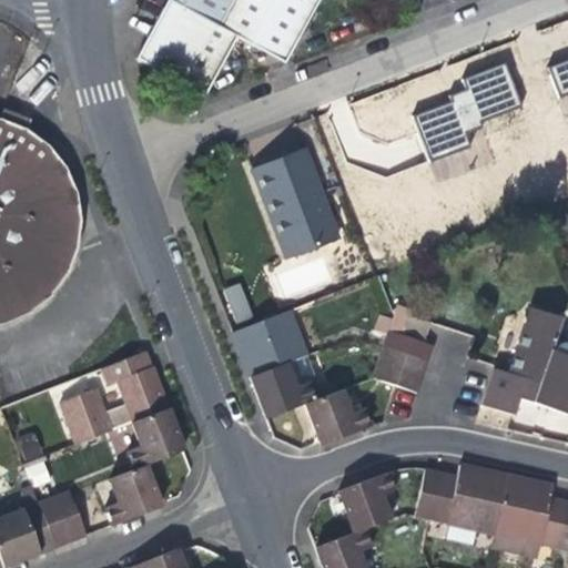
[(316,0),(170,0),(137,59),(201,94),(233,38),(282,64),(316,0)]
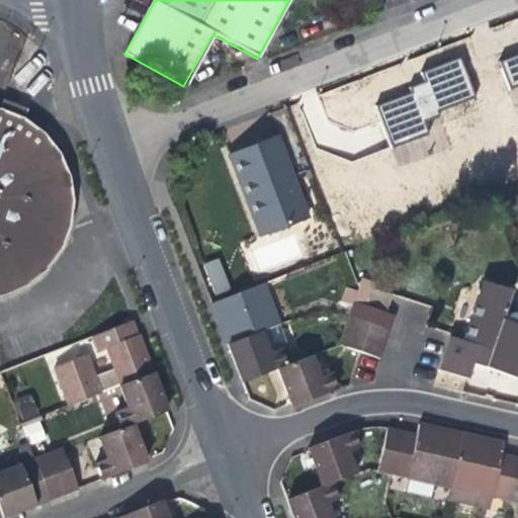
[(423,70),(426,79),(420,81),(410,85),(412,91),(376,104),(390,136),(394,147),(430,132),(426,120),(439,114),(437,107),(477,94),(462,54),(423,70)]
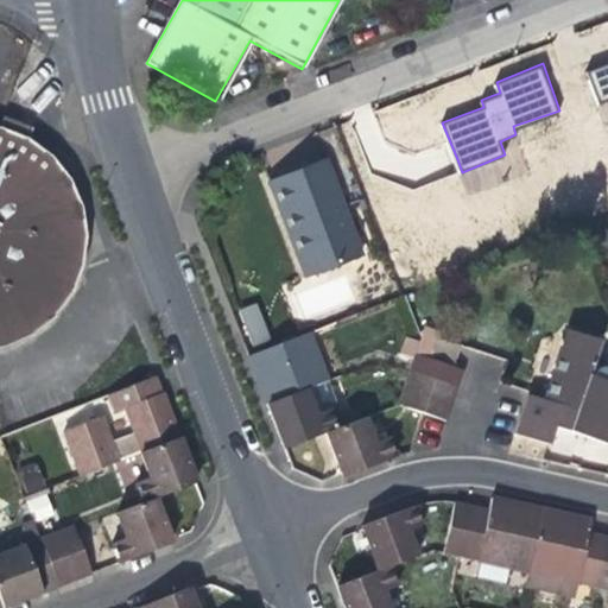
[(607,63),(584,74),(599,108),(607,105),(607,63)]
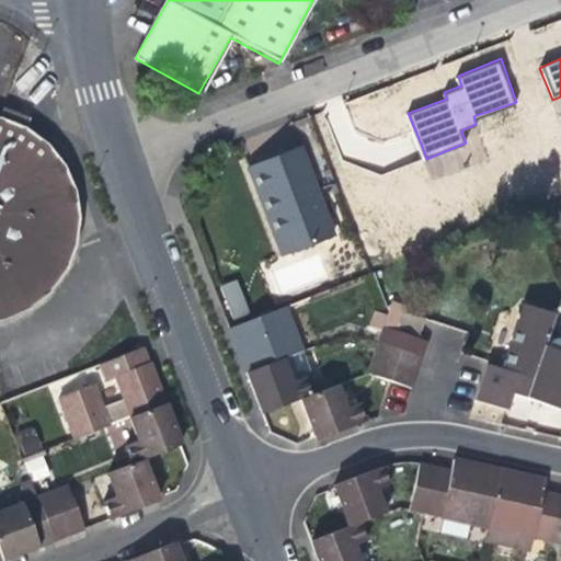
[(0,318),(31,308),(52,294),(67,273),(79,248),(83,219),(81,193),(70,165),(55,145),(33,128),(10,118),(0,115),(0,318)]
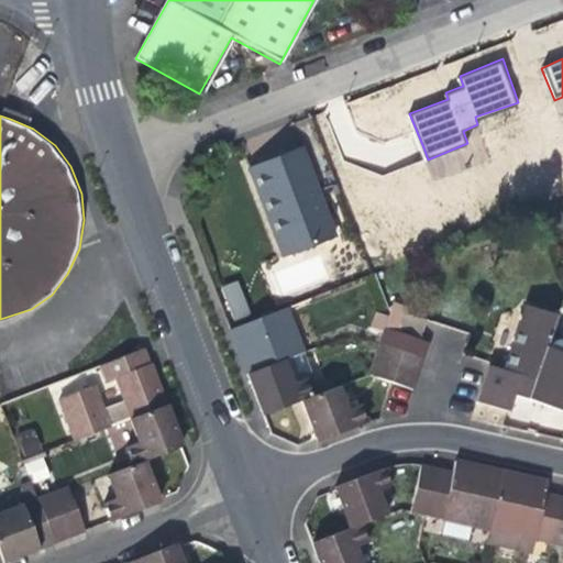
[(262,167),(250,173),(262,203),(267,201),(288,257),(335,239),(300,152),(262,167)]
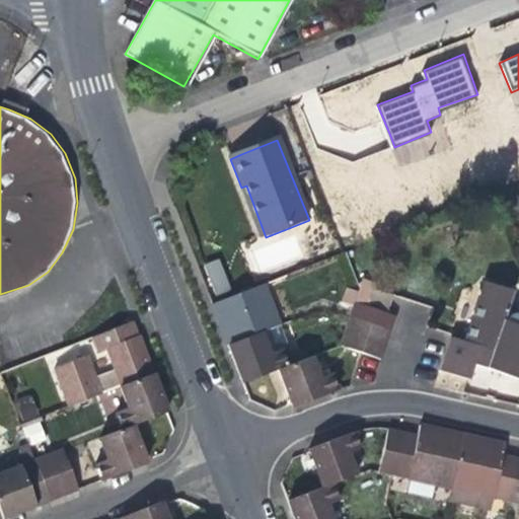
[(218,261),(202,267),(214,300),(231,294),(218,261)]
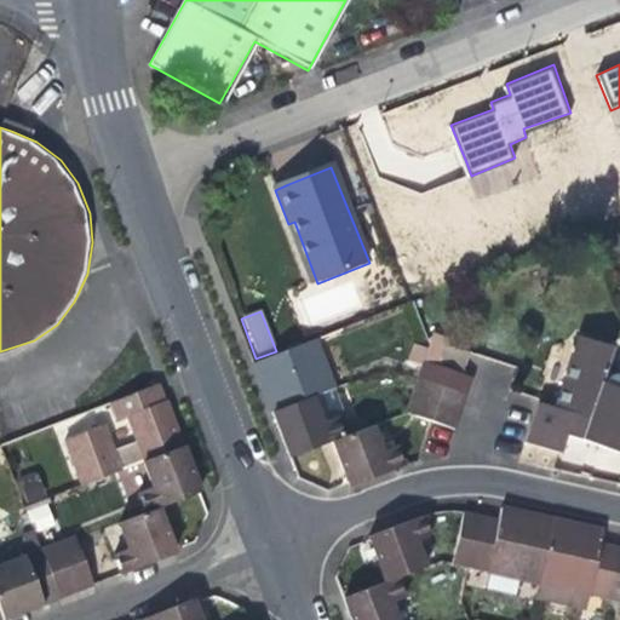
[(432,342),(430,349),(425,362),(437,367),(446,346),(432,342)]
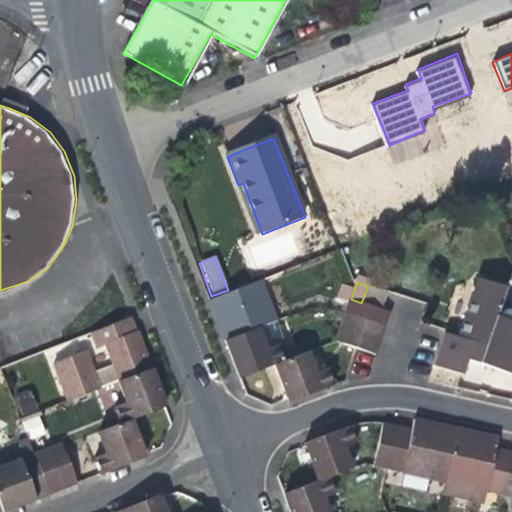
[(210,303),(217,319),(219,324),(225,340),(237,335),(257,328),(264,325),(274,321),(260,284),(210,303)]
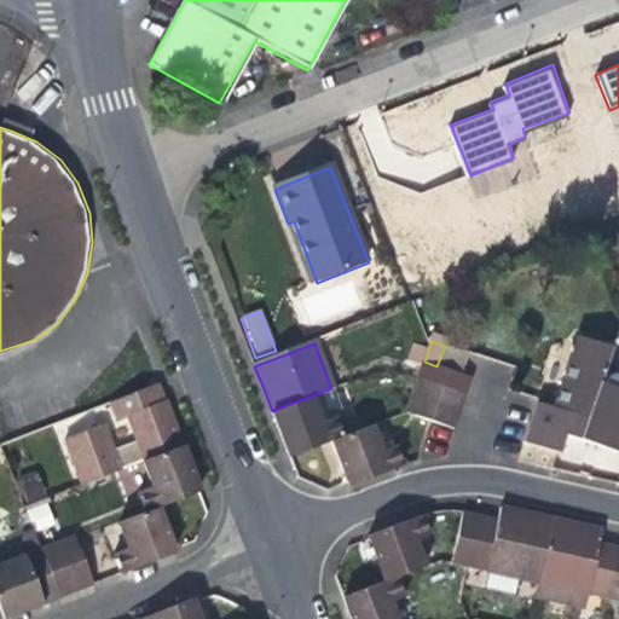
[(409,363),(422,368),(424,362),(429,348),(417,343),(409,363)]
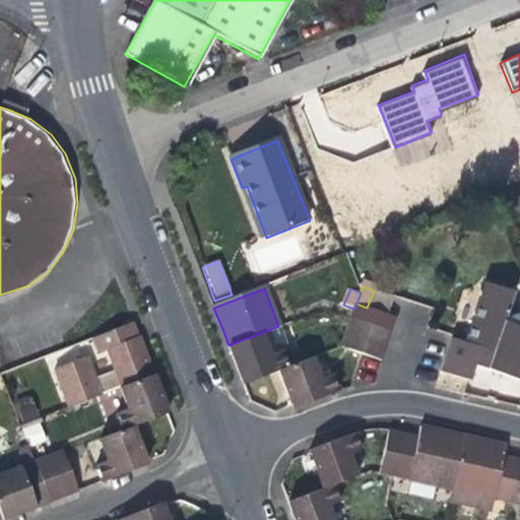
[(452,344),(450,352),(442,377),(470,385),(475,370),(493,376),(519,384),(519,383),(519,331),(519,332),(519,325),(518,322),(516,321),(513,321),(510,323),(509,325),(508,328),(503,327),(512,299),(485,289),(466,349),(452,344)]
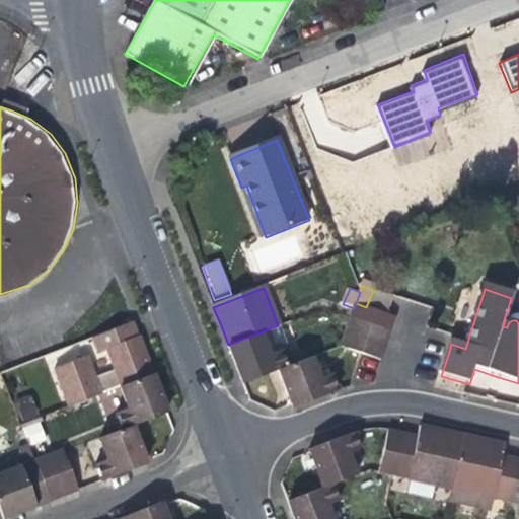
[(346,330),(343,339),(340,346),(364,352),(382,358),(386,345),(390,331),(395,317),(389,315),(366,307),(356,303),(354,308),(351,316),(346,330)]
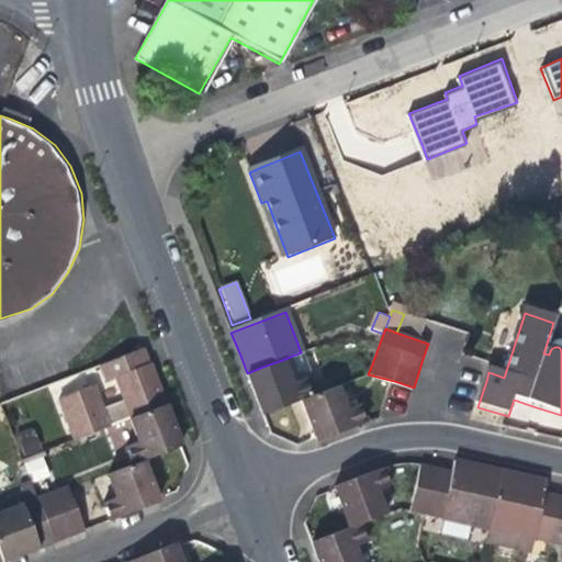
[(157,382),(153,371),(146,353),(144,348),(133,352),(101,364),(107,383),(115,380),(124,401),(101,408),(92,388),(62,400),(76,439),(130,418),(166,404),(157,382)]
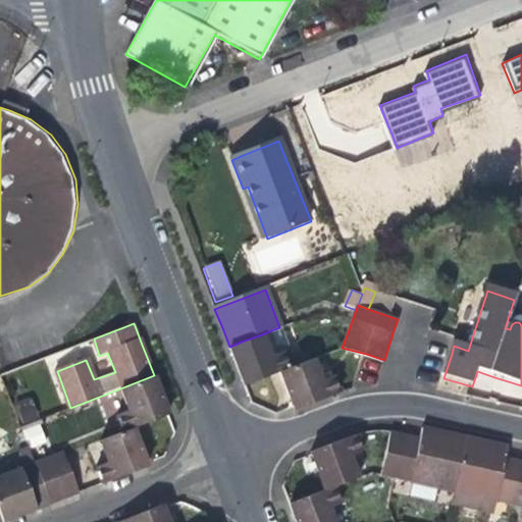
[(288,369),(285,363),(281,353),(269,357),(265,345),(262,334),(242,342),(229,347),(233,357),(237,365),(245,384),(278,372),(288,369)]
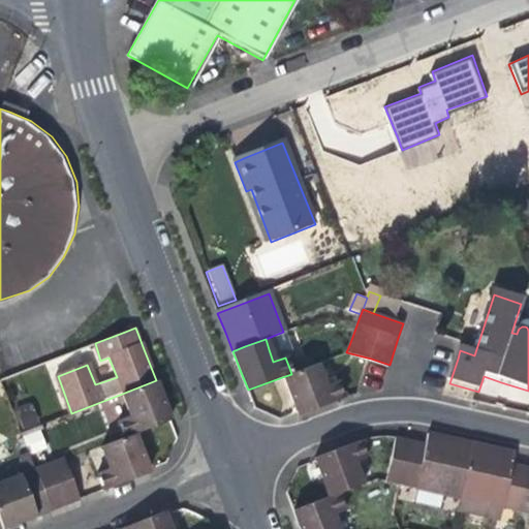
[(325,387),(318,372),(316,365),(304,370),(291,374),(282,377),(288,393),(297,417),(302,416),(344,402),(338,383),(325,387)]
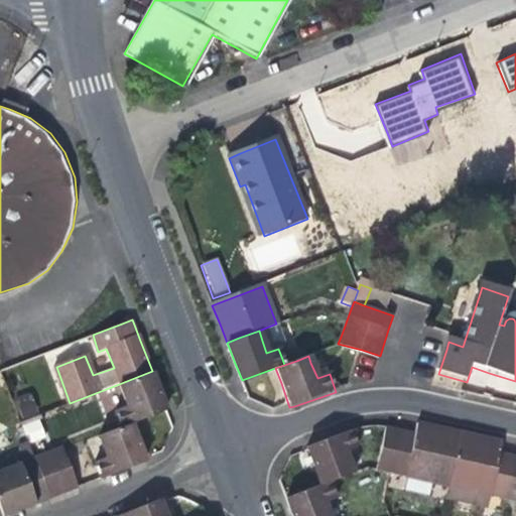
[(116,410),(122,426),(131,423),(167,409),(158,388),(152,371),(119,384),(127,406),(116,410)]
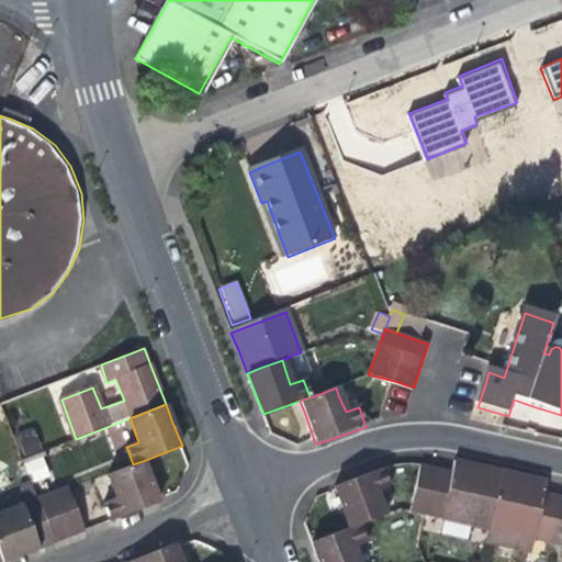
[(15,434),(24,457),(42,450),(34,427),(15,434)]
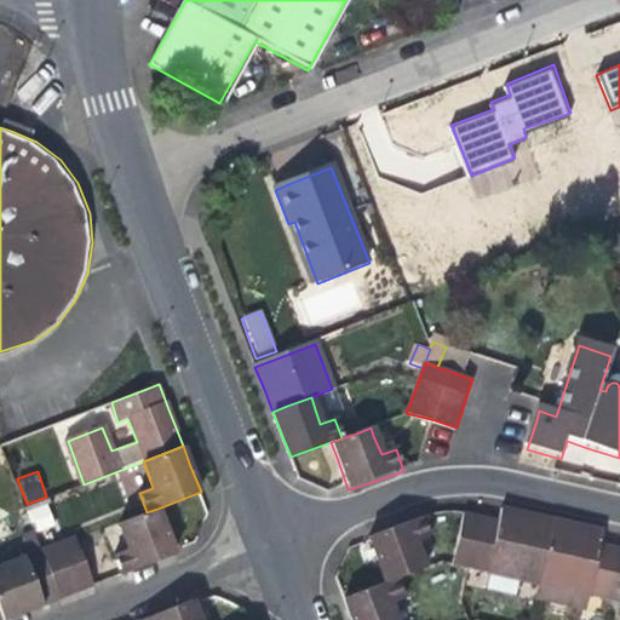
[(27,506),(35,532),(55,526),(46,500),(27,506)]
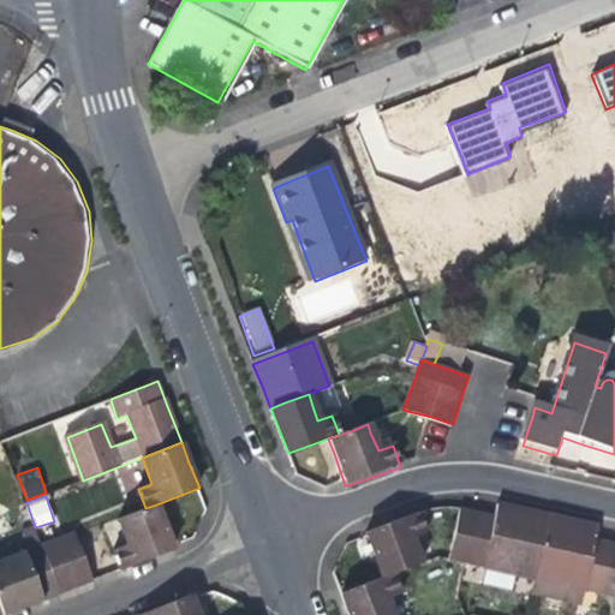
[(166,531),(156,505),(145,508),(115,519),(126,548),(113,553),(120,572),(173,551),(166,531)]
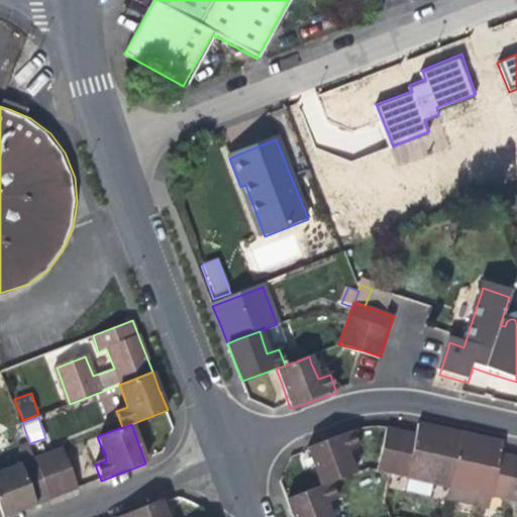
[(393,478),(449,490),(461,435),(435,430),(420,426),(417,438),(403,435),(393,478)]
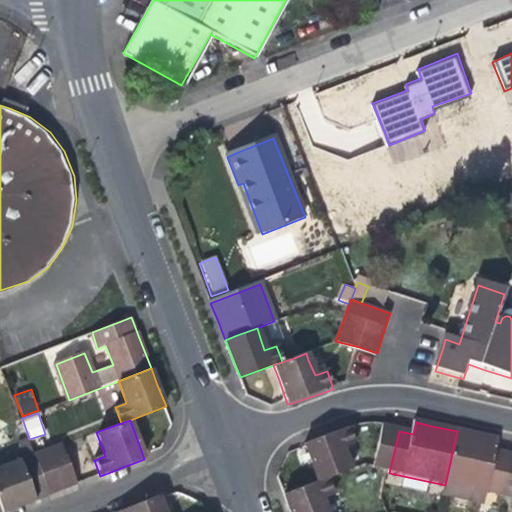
[(374,470),(389,473),(399,431),(384,427),(374,470)]
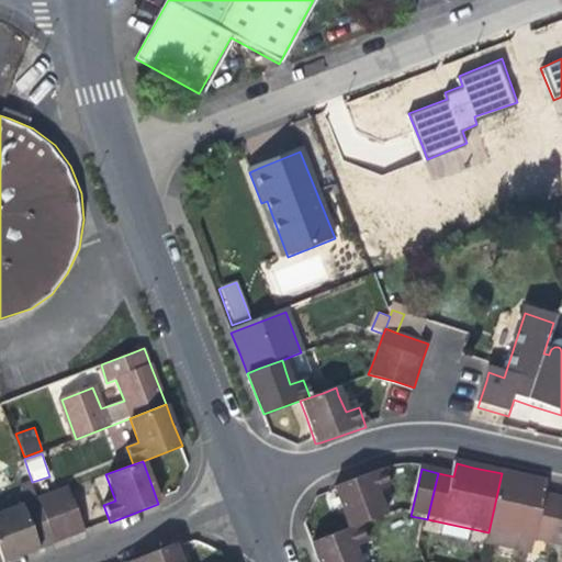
[(344,509),(349,524),(385,509),(380,493),(389,490),(381,470),(336,489),(344,509)]
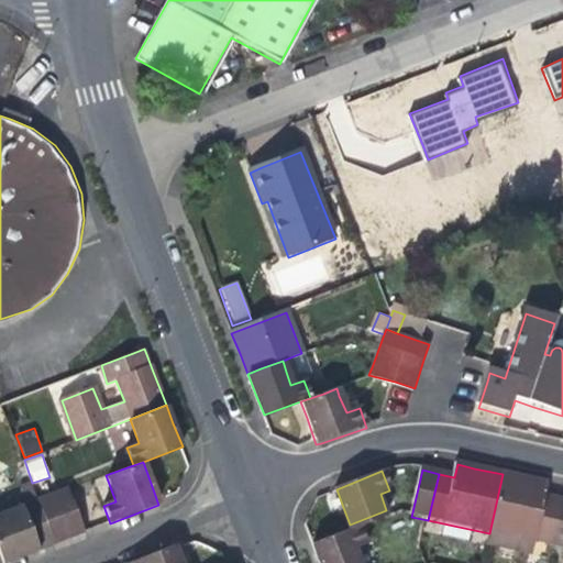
[(530,481),(503,474),(489,533),(534,543),(551,548),(561,503),(545,499),(549,485),(530,481)]
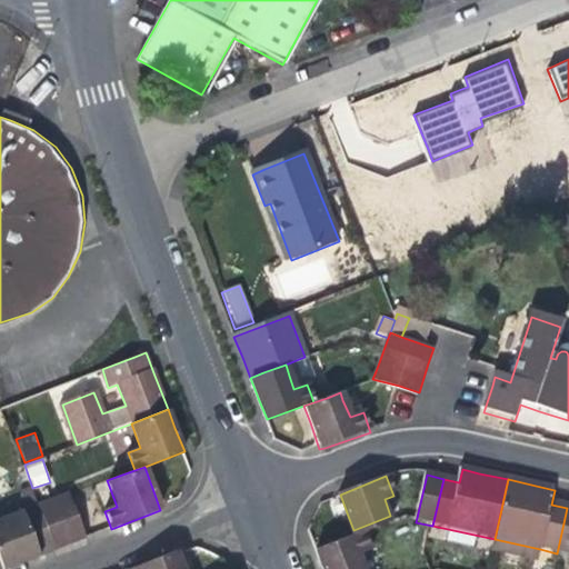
[(69,492),(53,498),(70,543),(86,538),(69,492)]
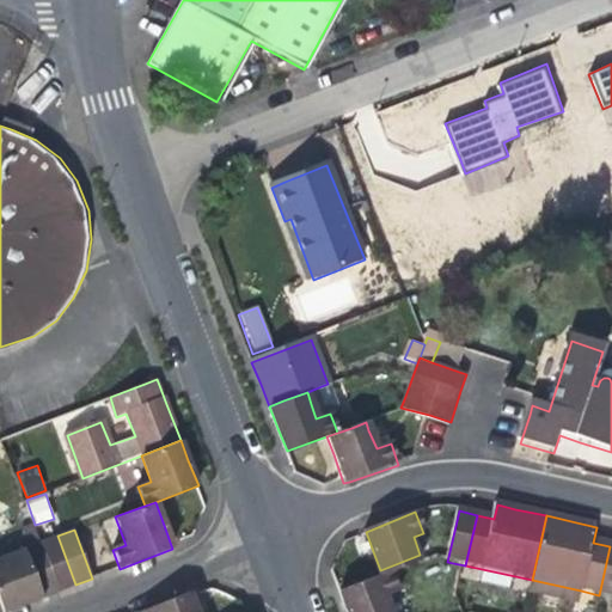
[(75,585),(57,536),(40,543),(59,591),(75,585)]
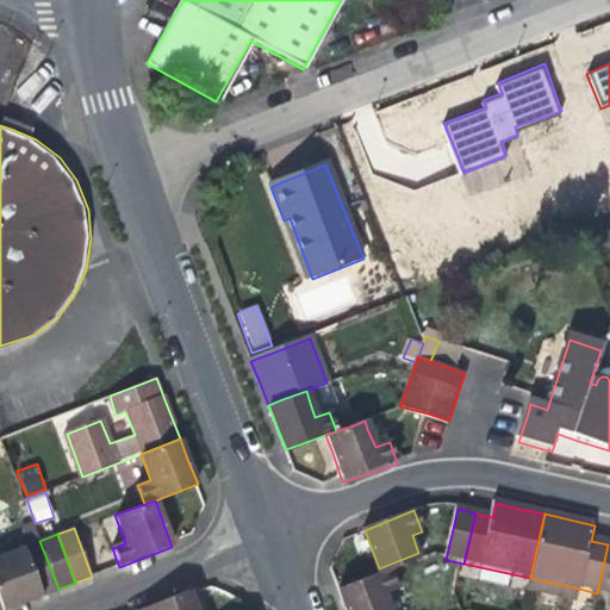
[(39,541),(0,555),(0,609),(5,609),(22,604),(43,596),(58,590),(58,589),(39,541)]
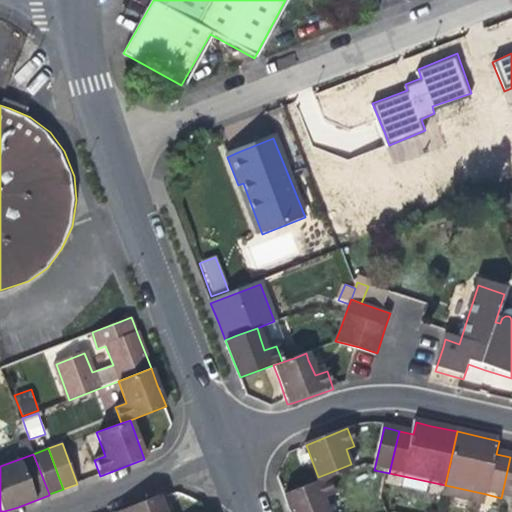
[(511,457),(510,457),(501,498),(511,499),(511,457)]
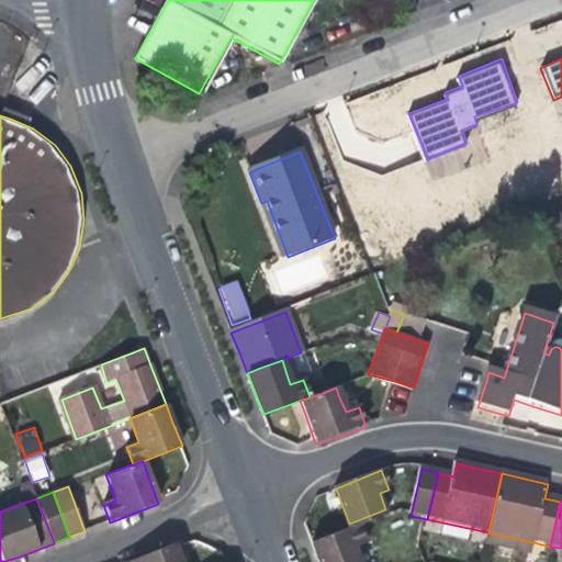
[(349,524),(351,527),(361,523),(388,514),(385,509),(349,524)]
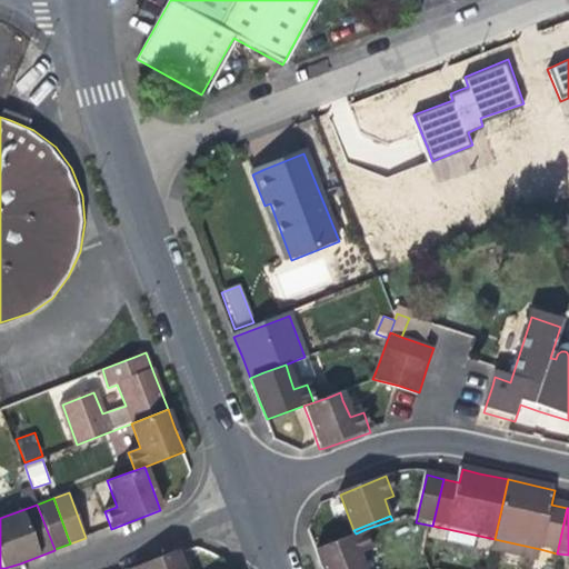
[(365,568),(360,556),(375,550),(366,529),(356,533),(317,549),(323,568),(365,568)]
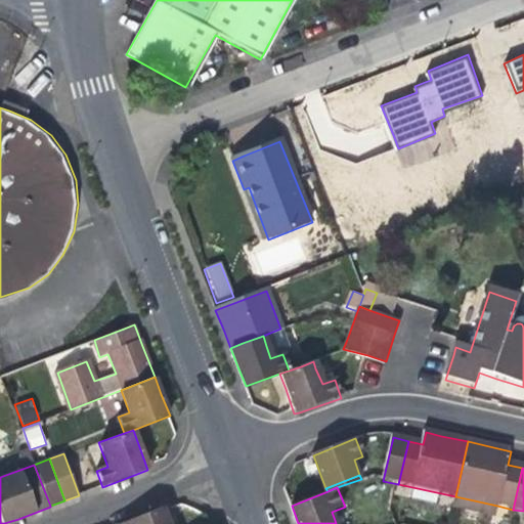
[(164,507),(122,523),(118,523),(170,523),(164,507)]
